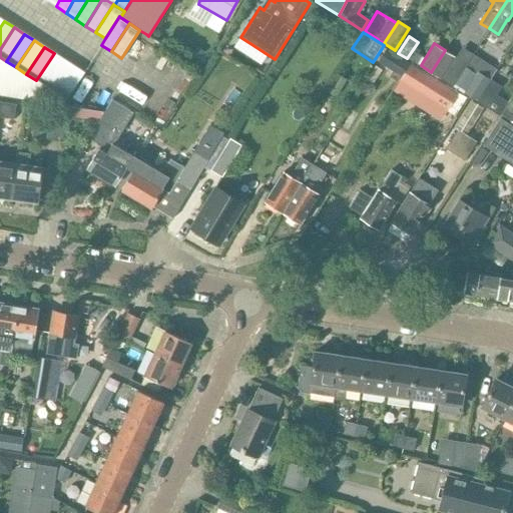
[(397,79),(407,62),(384,47),(376,60),(393,71),(391,74),(397,79)]
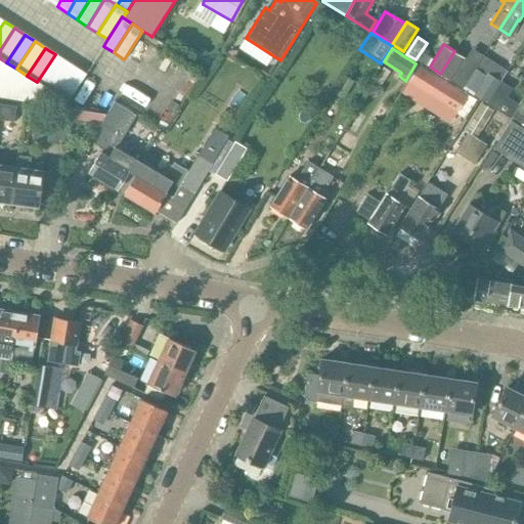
[(454,51),(440,74),(451,80),(465,57),(454,51)]
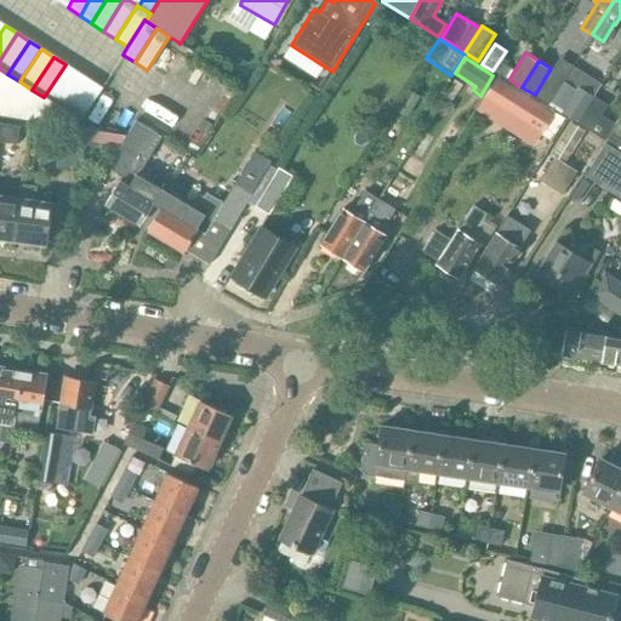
[(66,64),(44,97),(56,104),(78,72),(66,64)]
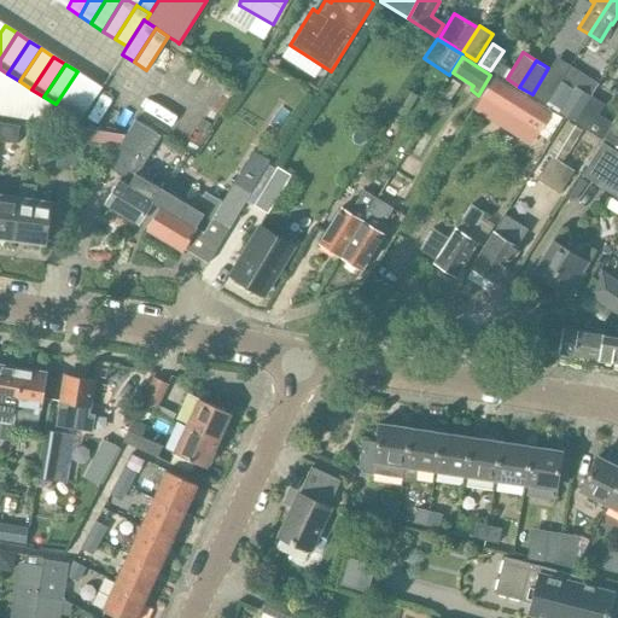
[(546,103),(572,120),(601,75),(589,66),(573,89),(560,80),(546,103)]
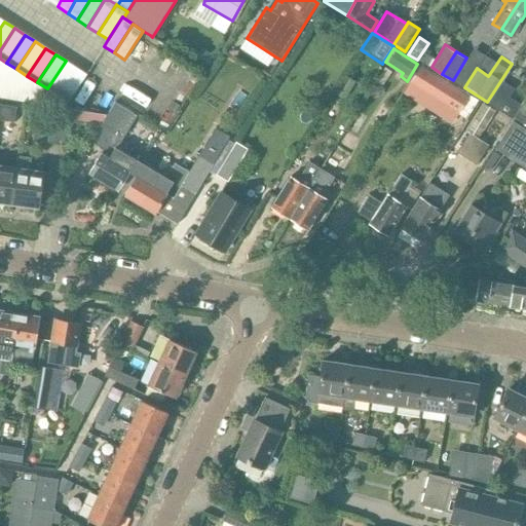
[(37,82),(27,76),(16,69),(6,63),(0,59),(0,96),(66,107),(66,101),(58,96),(47,88),(37,82)]
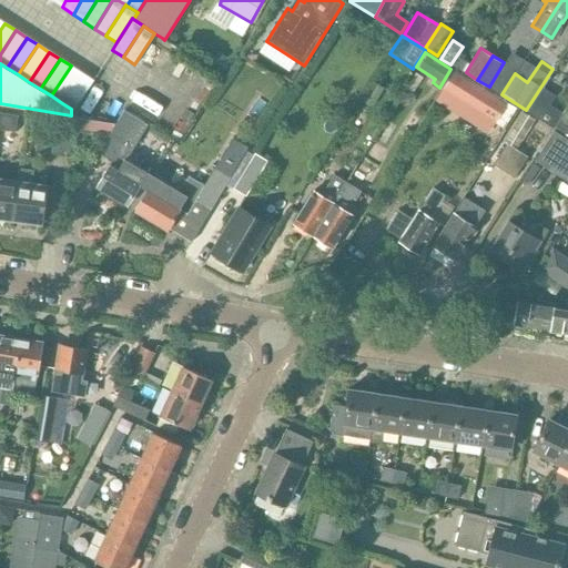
[(71,66),(51,95),(62,103),(81,73),(71,66)]
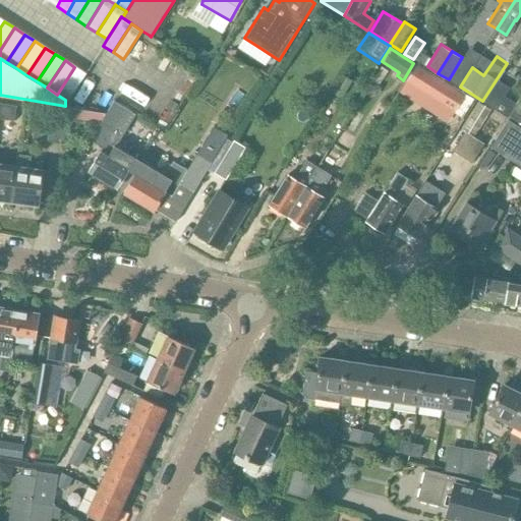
[(462,95),(444,82),(413,63),(403,80),(452,112),(462,95)]
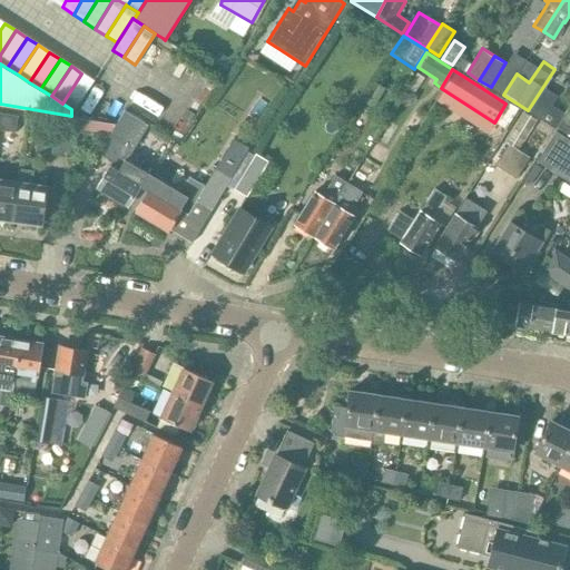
[(554,69),(528,110),(554,128),(564,115),(551,105),(557,97),(543,88),(556,70),(554,69)]
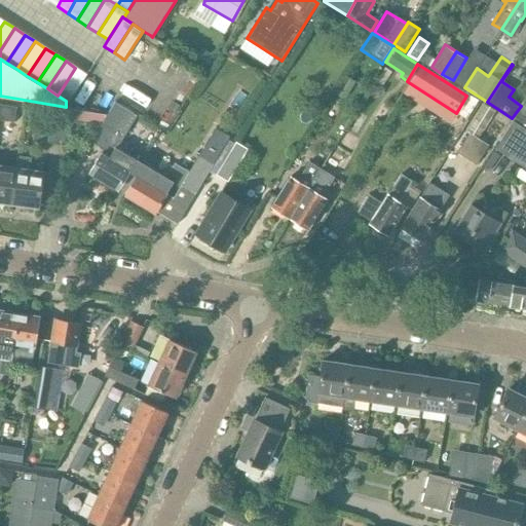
[(75,68),(58,96),(66,101),(68,102),(85,74),(75,68)]
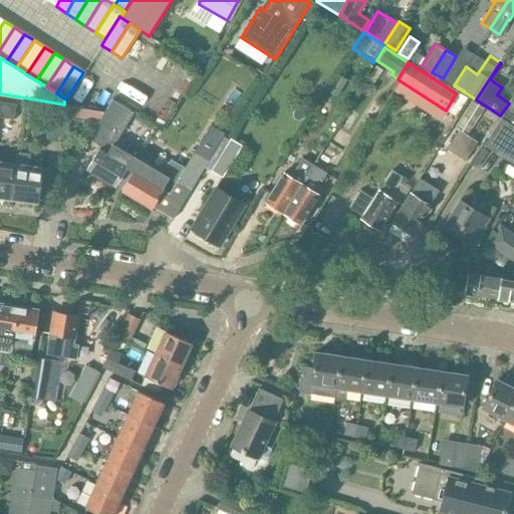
[(1,101),(0,106),(0,116),(13,119),(16,104),(1,101)]
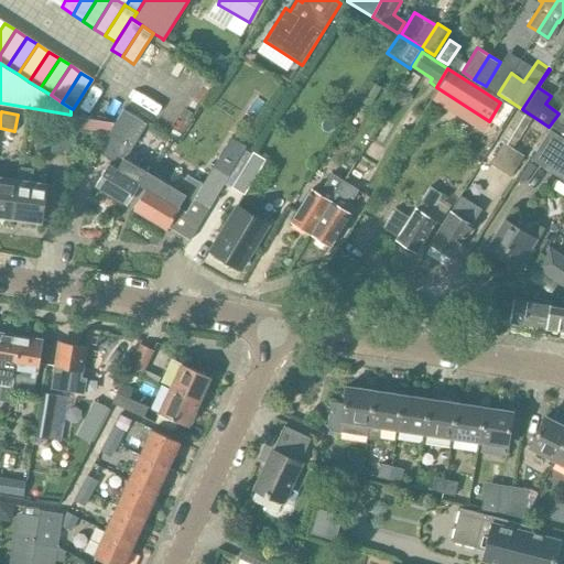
[(519,111),(499,142),(502,144),(503,142),(513,148),(513,149),(532,119),(519,111)]
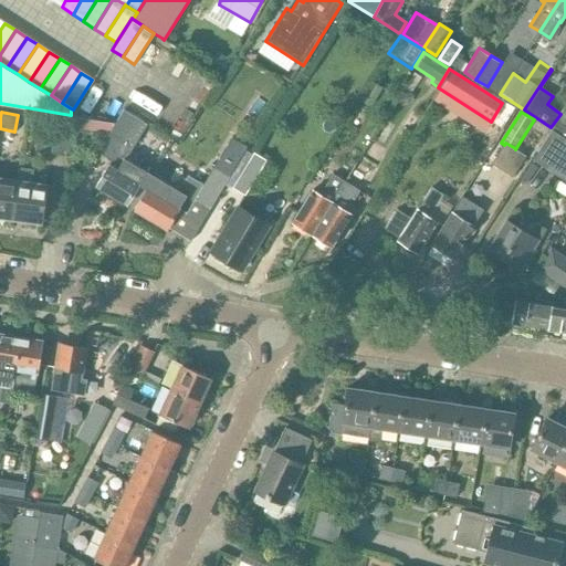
[(121,113),(95,154),(118,168),(124,158),(144,127),(121,113)]
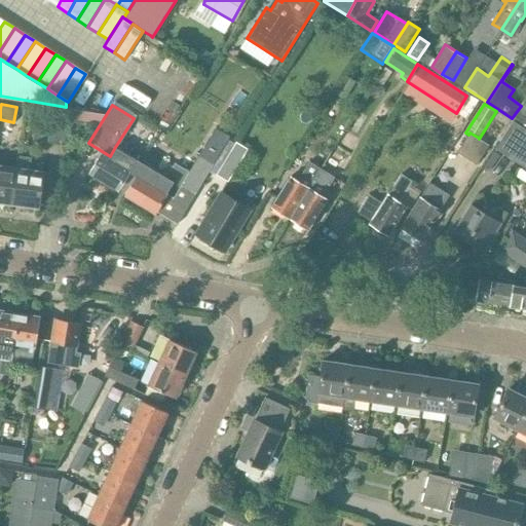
[(68,116),(52,114),(47,141),(63,144),(68,116)]
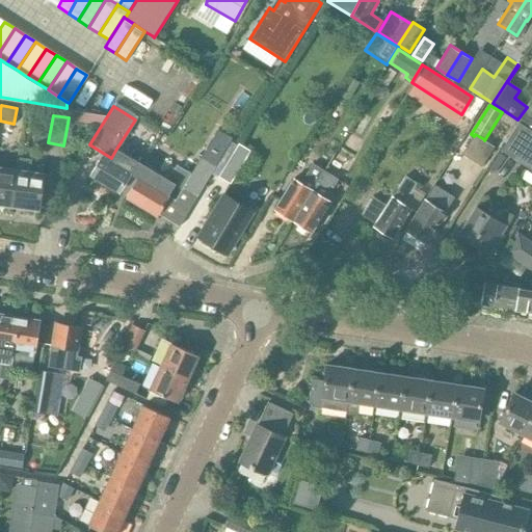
[(531,131),(519,123),(501,151),(531,170),(531,131)]
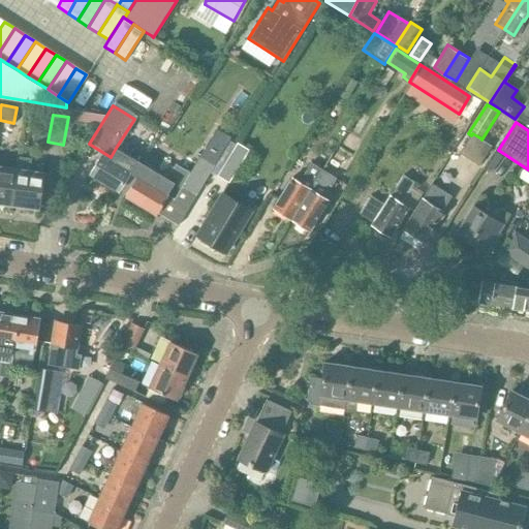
[(136,161),(119,190),(126,179),(133,184),(126,195),(156,213),(157,213),(178,226),(196,194),(215,164),(213,163),(228,137),(216,129),(190,173),(176,164),(166,180),(136,161)]
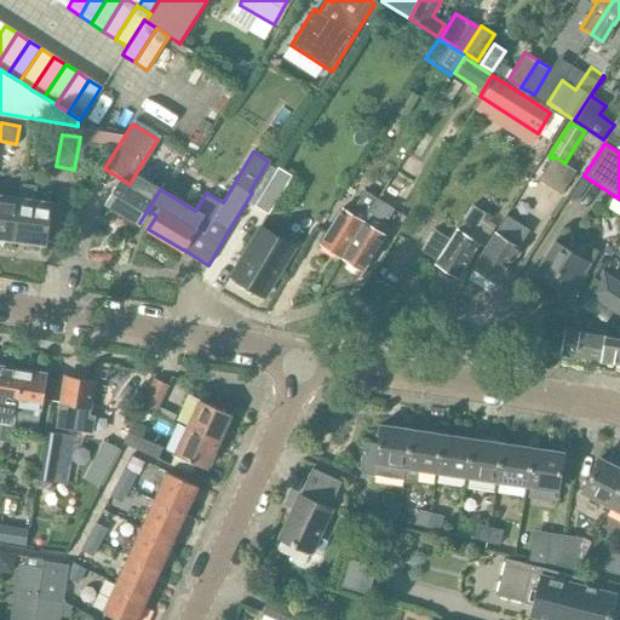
[(552,159),(539,179),(562,194),(575,171),(564,164),(564,162),(554,156),(552,159)]
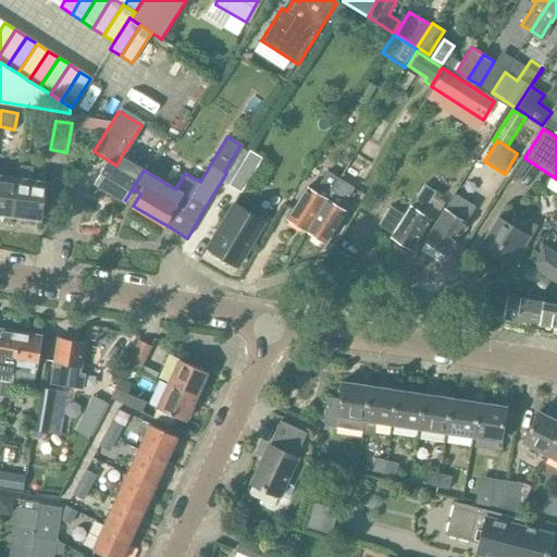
[(250,150),(229,185),(242,193),(262,158),(250,150)]
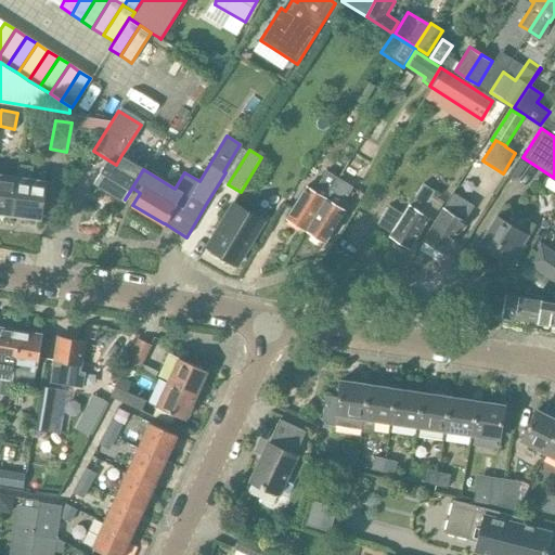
[(125,199),(143,169),(121,155),(116,165),(115,167),(106,162),(94,181),(125,199)]
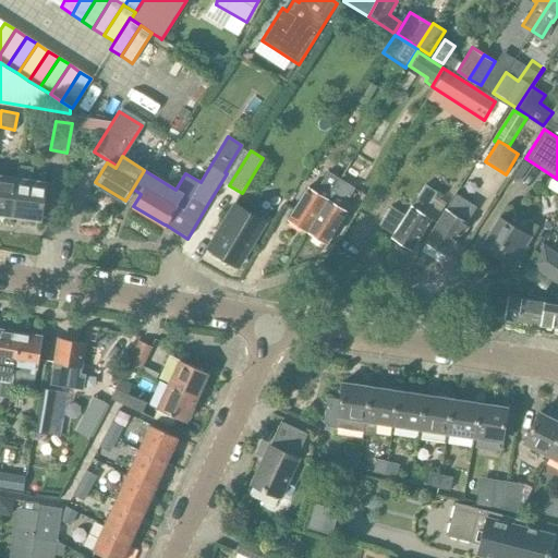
[(20,166),(19,178),(13,216),(40,219),(45,182),(32,180),(34,168),(20,166)]
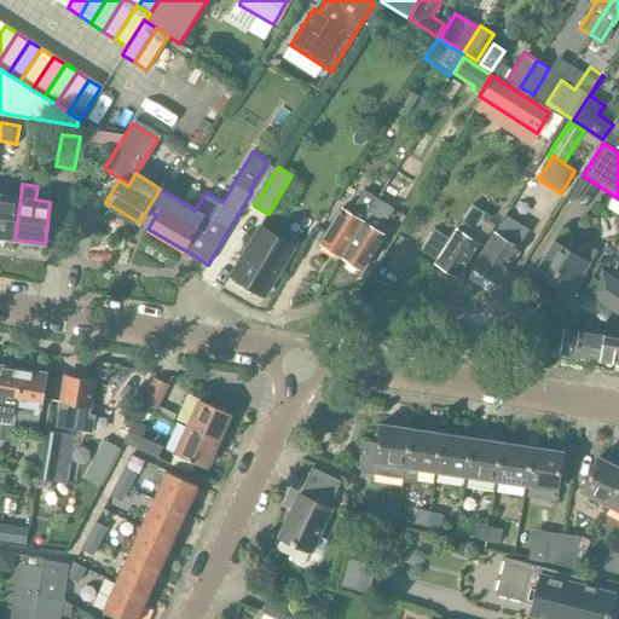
[(351,215),(340,209),(318,243),(340,256),(362,223),(369,210),(375,200),(363,191),(354,204),(357,206),(351,215)]
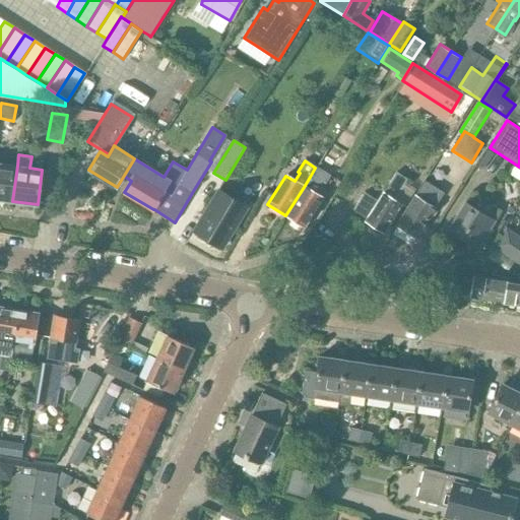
[(17,166),(0,163),(0,198),(12,201),(17,166)]
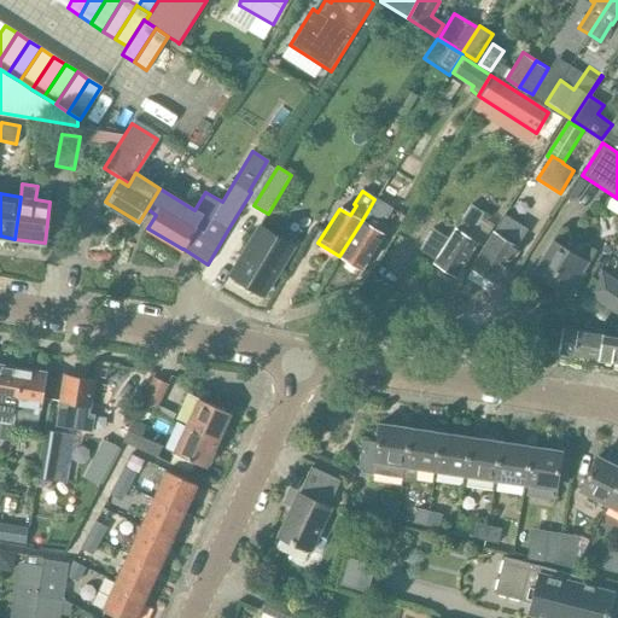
[(361,222),(339,256),(361,269),(383,235),(377,232),(391,210),(388,208),(391,202),(382,196),(378,202),(374,199),(368,210),(361,222)]
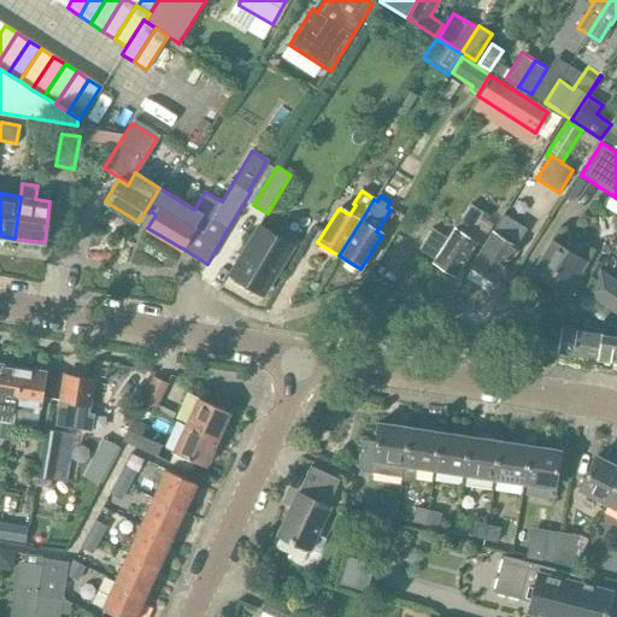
[(462,216),(454,229),(454,228),(447,239),(432,229),(430,231),(425,228),(419,238),(424,240),(418,250),(434,259),(433,263),(453,276),(475,241),(468,236),(483,211),(470,204),(462,216)]
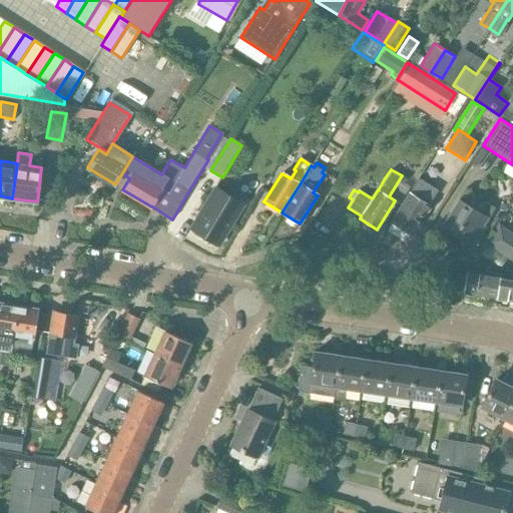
[(410,192),(392,221),(411,233),(430,204),(429,203),(439,189),(420,178),(411,192),(410,192)]
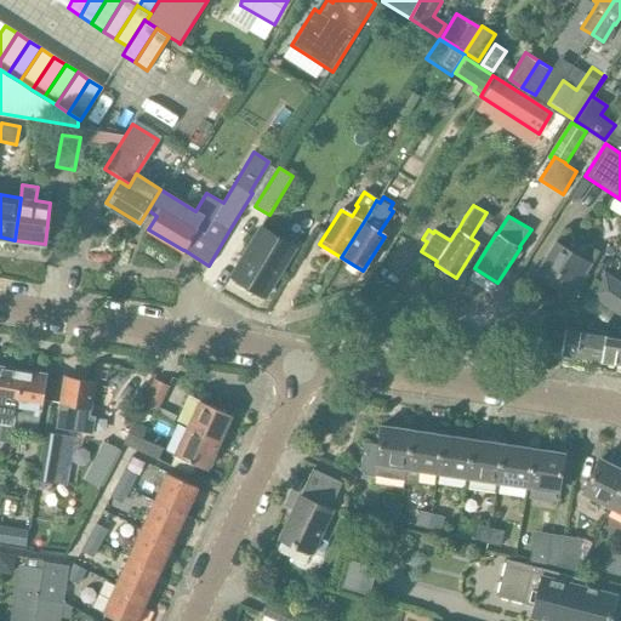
[(262,227),(232,277),(266,296),(295,248),(262,227)]
